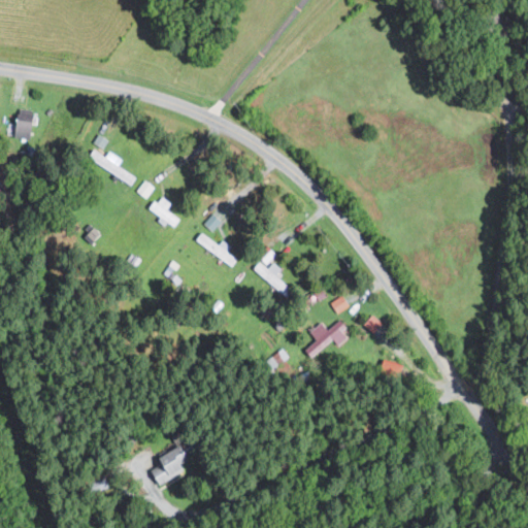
[(37,110),(21,108),(18,136),(33,138),(37,110)]
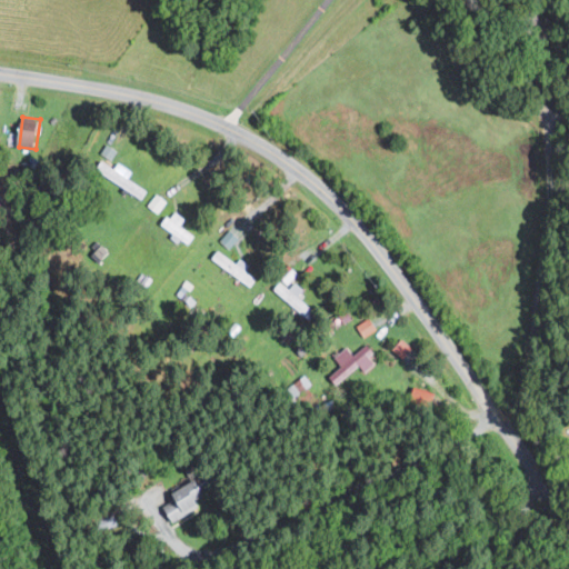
[(101,156),(112,161),(118,148),(108,143),(101,156)]
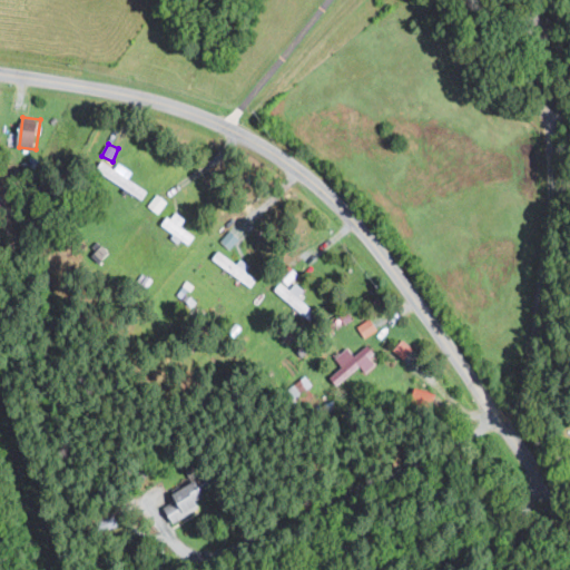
[(130,168),(121,163),(111,177),(143,197),(147,189),(126,175),(130,168)]
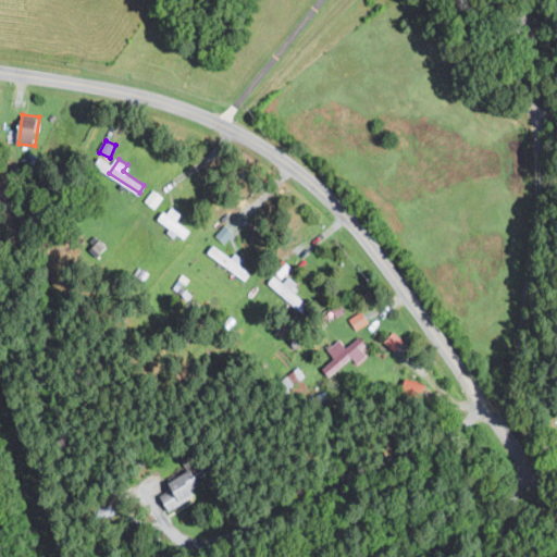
[(185,239),(193,231),(177,220),(182,213),(172,206),(160,221),(185,239)]
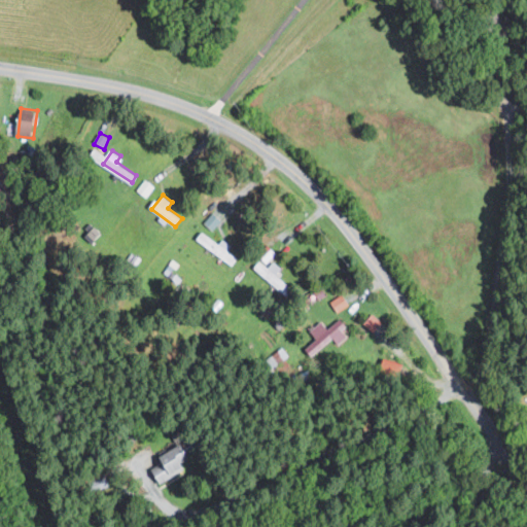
[(351,304),(344,293),(331,301),(339,312),(351,304)]
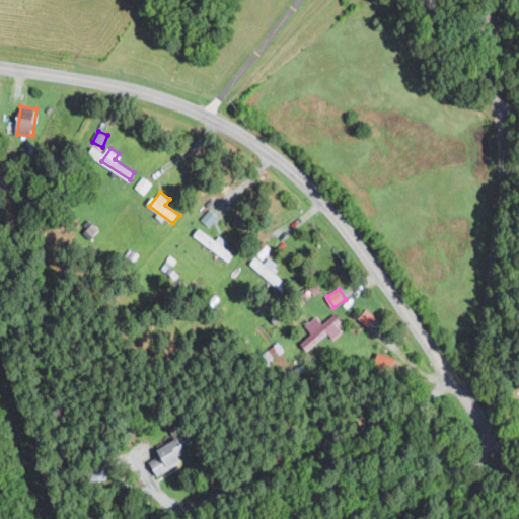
[(360,319),(371,327),(379,317),(368,308),(360,319)]
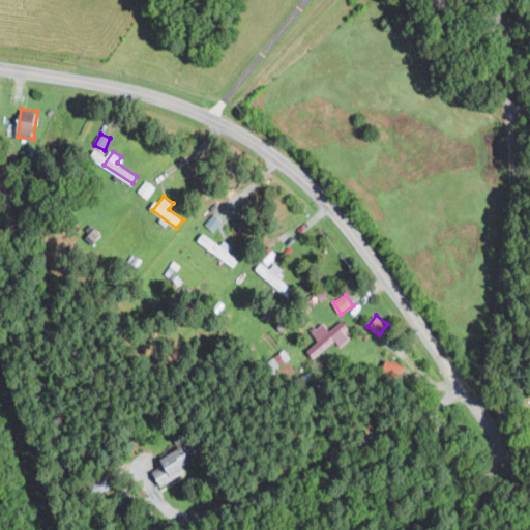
[(335,340),(341,347),(354,335),(342,321),(330,330),(323,323),(313,332),(319,340),(307,350),(315,358),(335,340)]
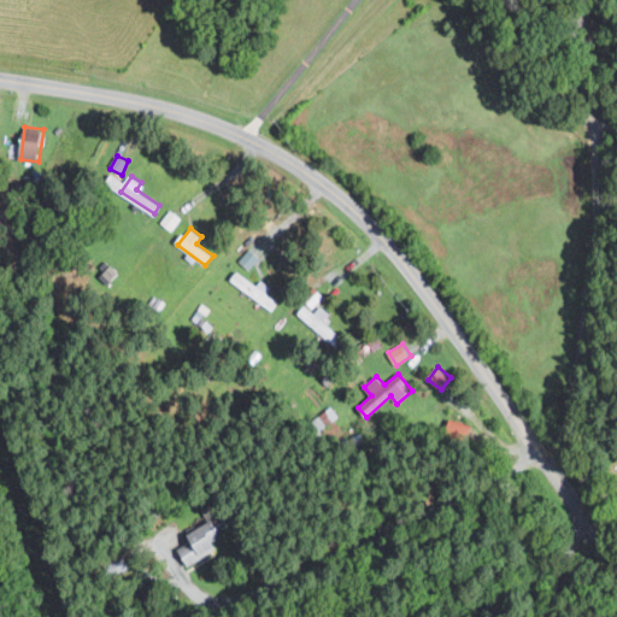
[(184,533),(189,542),(177,547),(187,566),(217,552),(212,541),(230,532),(224,519),(215,524),(212,519),(184,533)]
